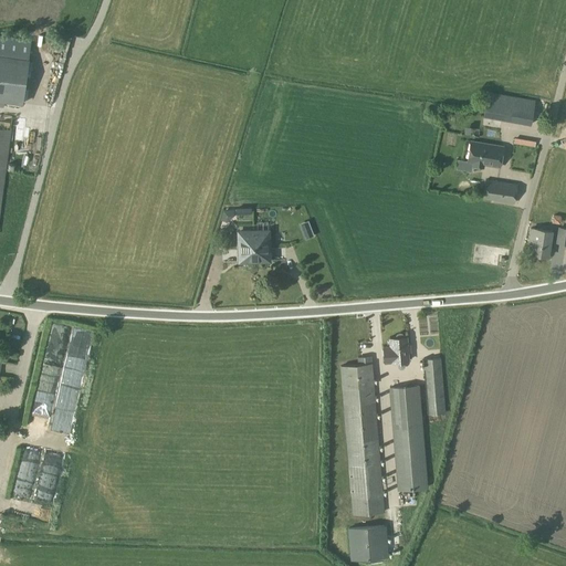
[(556,52),(558,39),(547,38),(546,51),(556,52)]
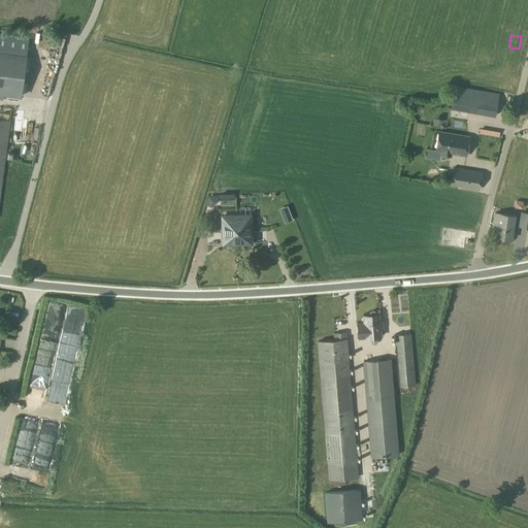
[(32,51),(40,52),(41,37),(32,37),(32,51)]
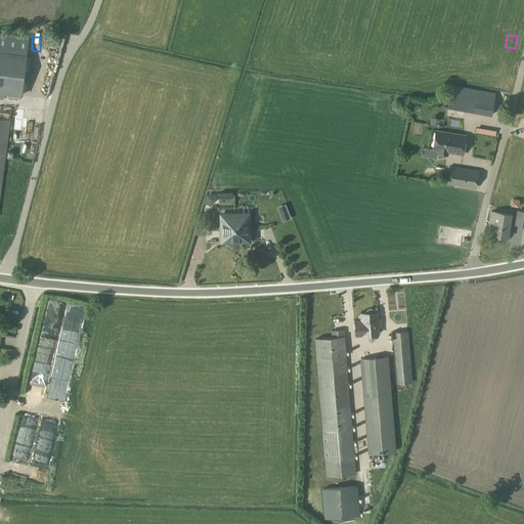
[(41,54),(51,53),(50,44),(40,45),(41,54)]
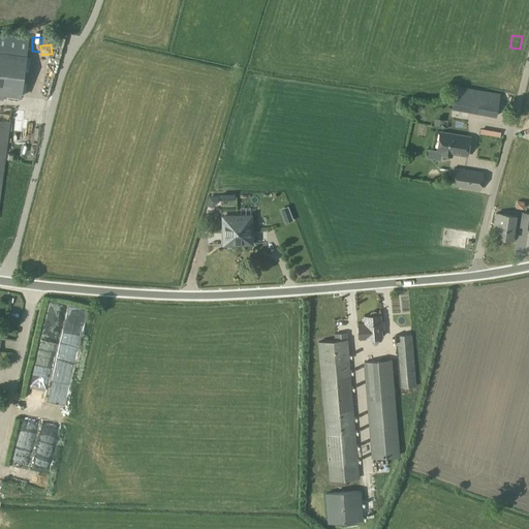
[(0,52),(0,94),(20,97),(26,55),(0,52)]
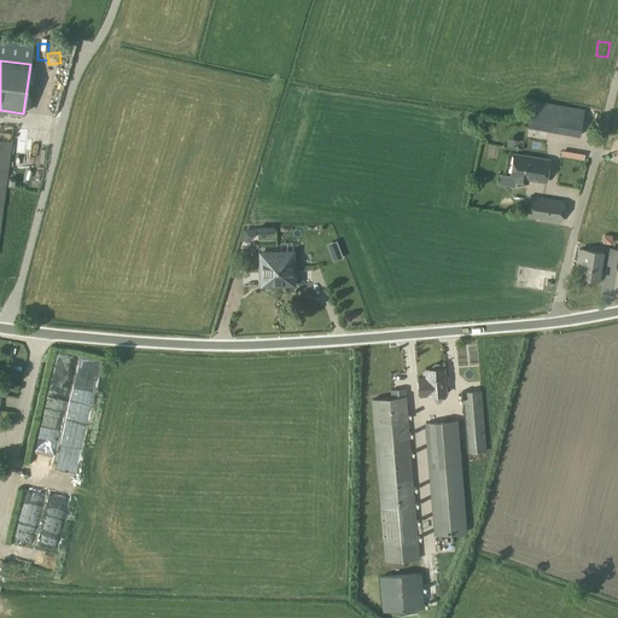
[(578,136),(583,110),(531,100),(526,127),(578,136)]
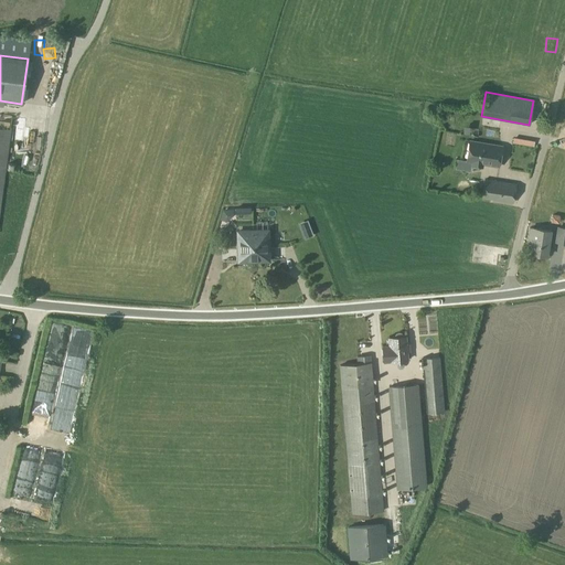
[(440,103),(440,113),(468,114),(469,104),(440,103)]
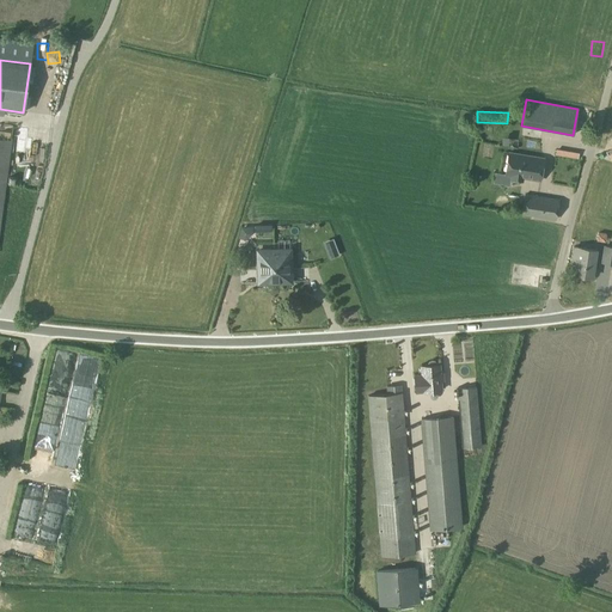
[(0,251),(13,254),(26,144),(0,139),(0,251)]
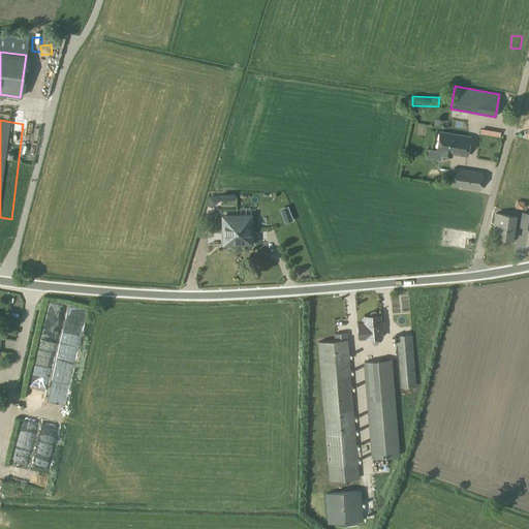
[(419,120),(416,133),(425,135),(429,123),(419,120)]
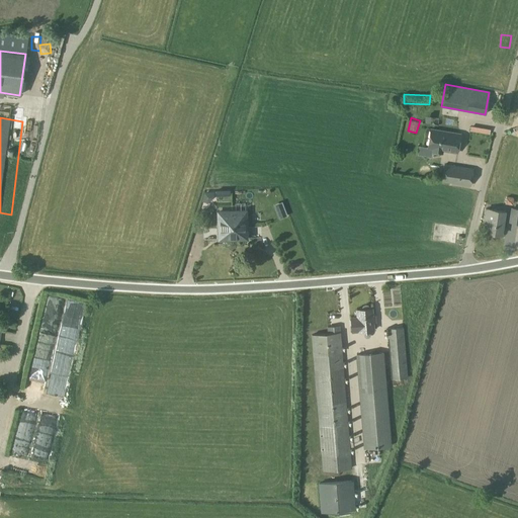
[(443,150),(457,153),(460,134),(430,128),(427,148),(432,149),(432,151),(442,153),(443,150)]
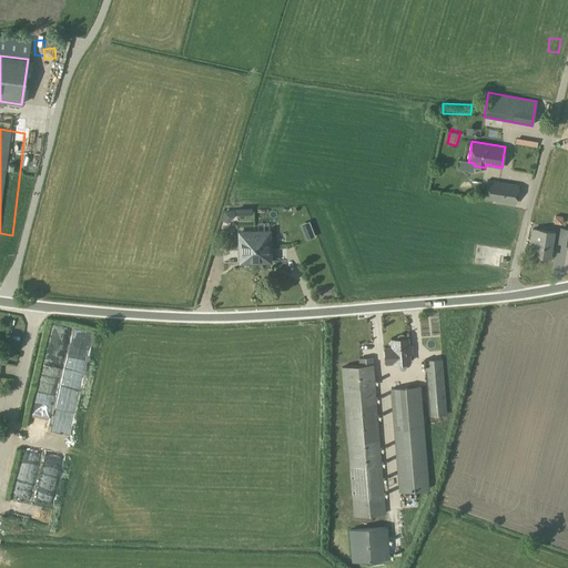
[(505,143),(507,175),(534,174),(533,142),(505,143)]
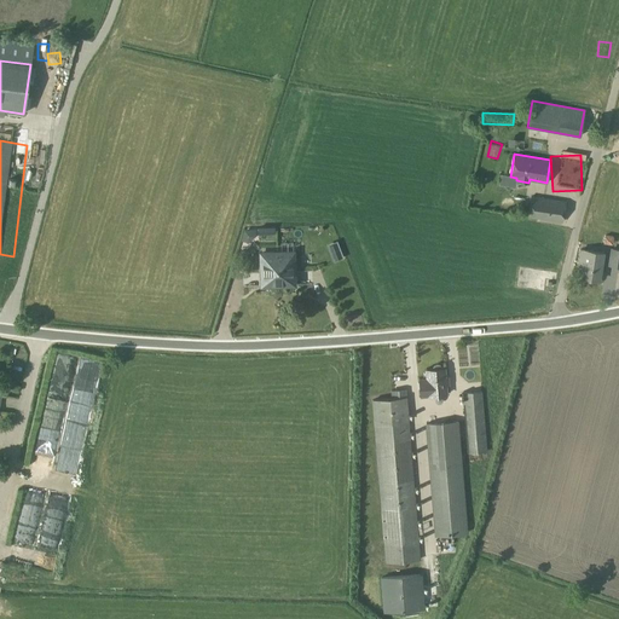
[(489,180),(490,175),(496,177),(497,162),(479,161),(476,179),(489,180)]
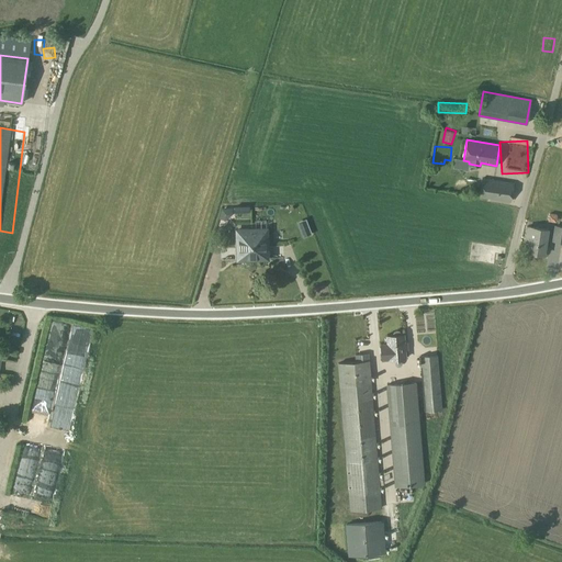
[(513,182),(482,176),(479,197),(510,203),(513,182)]
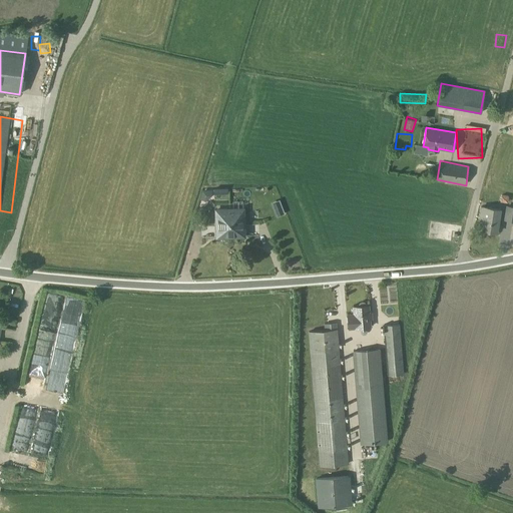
[(210,188),(210,198),(221,197),(221,187),(210,188)]
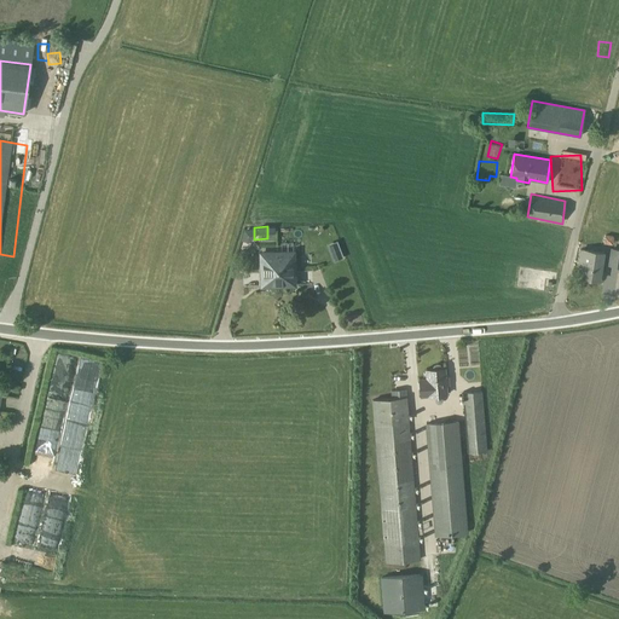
[(618,266),(618,248),(609,248),(607,265),(618,266)]
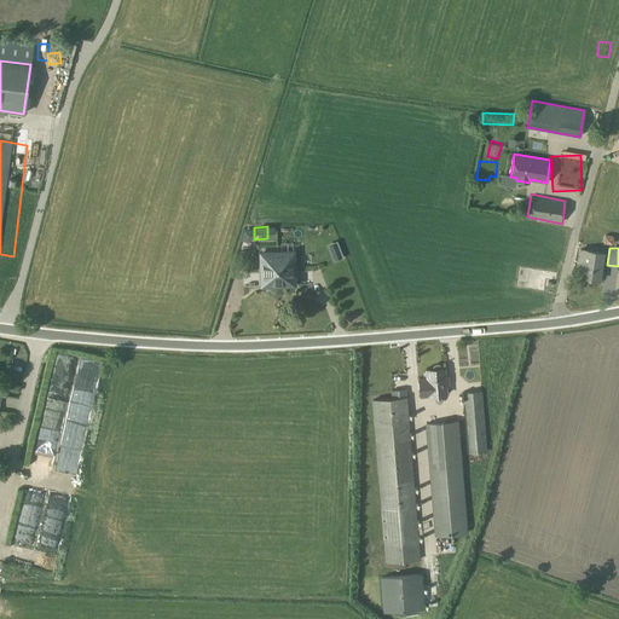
[(580,277),(600,281),(603,253),(580,249),(579,261),(583,261),(580,277)]
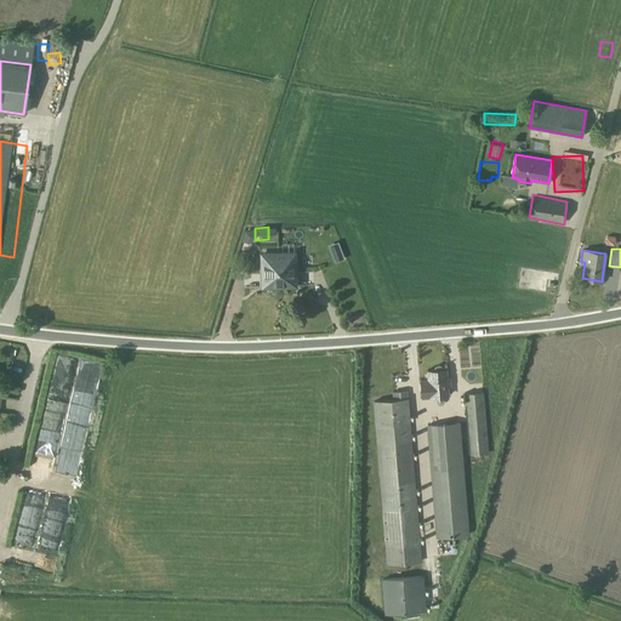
[(278,272),(279,286),(296,285),(295,252),(278,254),(278,257),(281,257),(281,272),(278,272)]
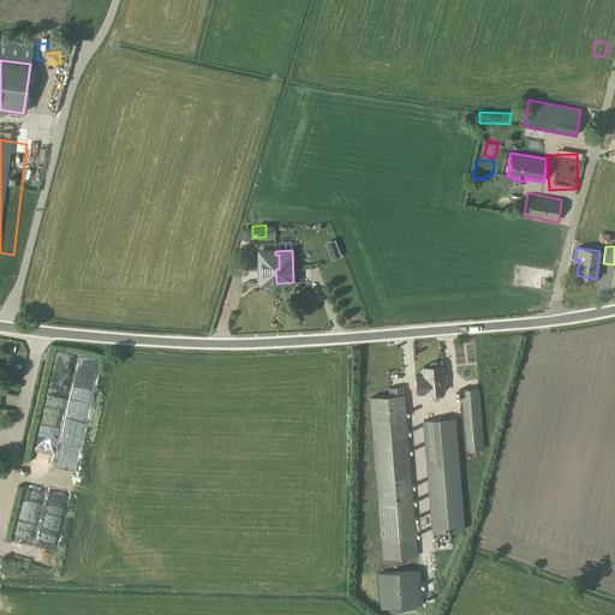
[(261,284),(276,284),(275,269),(279,269),(279,255),(275,255),(275,251),(260,251),(261,284)]
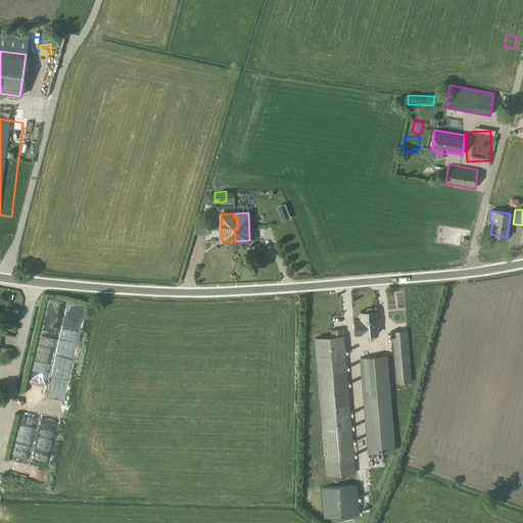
[(214,228),(202,231),(204,236),(215,234),(214,228)]
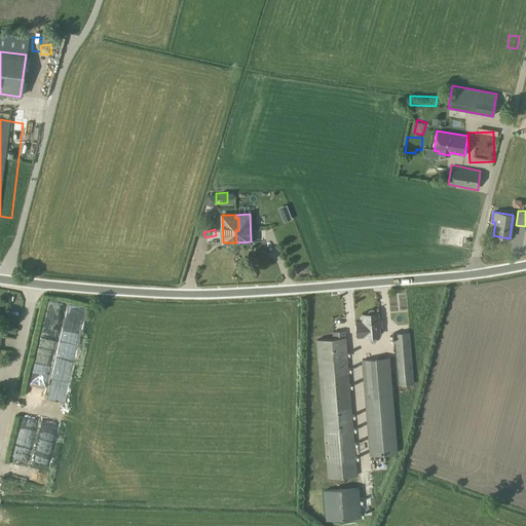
[(375,310),(373,309),(371,309),(369,309),(368,311),(367,313),(363,313),(364,322),(357,322),(358,335),(365,335),(365,336),(379,335),(378,325),(380,324),(380,318),(378,318),(377,312),(376,312),(375,310)]
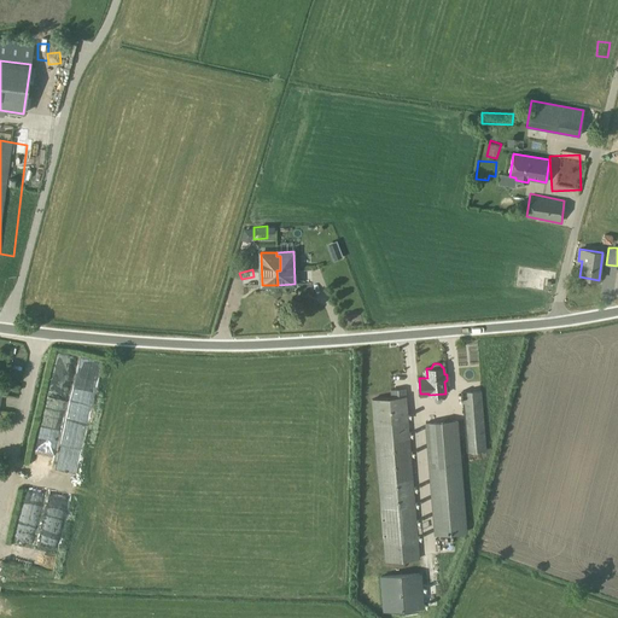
[(421,577),(419,559),(406,389),(391,389),(391,397),(372,398),(386,581),(421,577)]
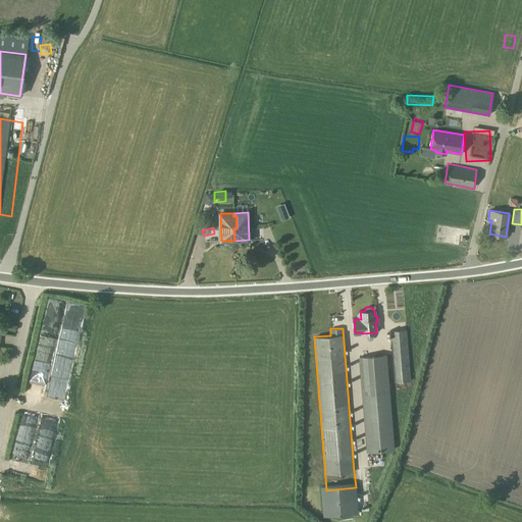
[(390,329),(390,341),(392,349),(394,381),(411,380),(406,328),(390,329)]
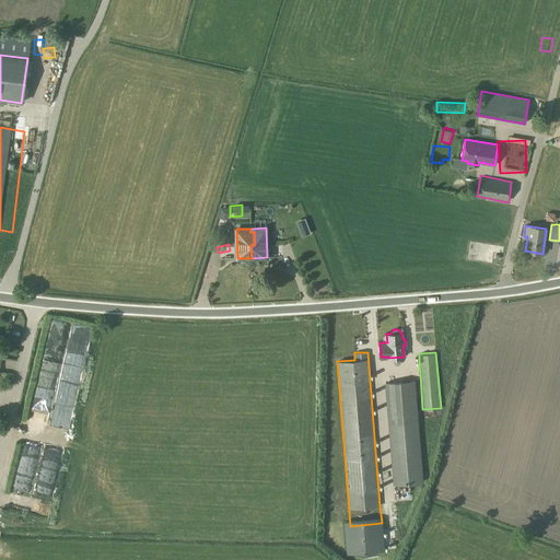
[(386,383),(395,483),(423,481),(415,380),(386,383)]
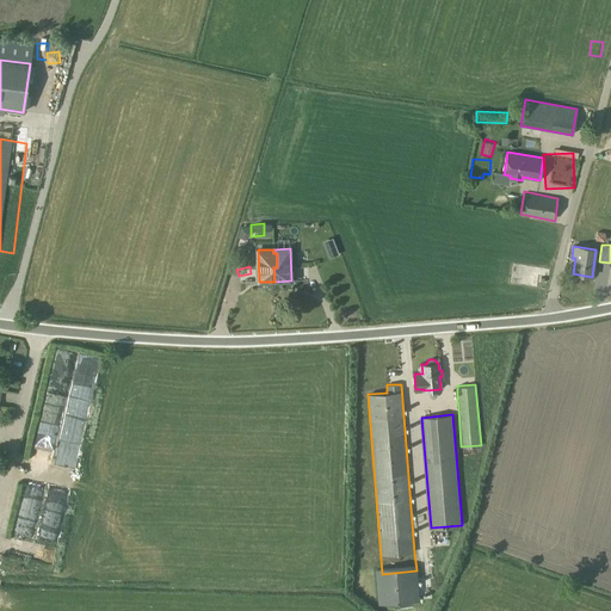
[(42,493),(34,542),(54,545),(63,498),(42,493)]
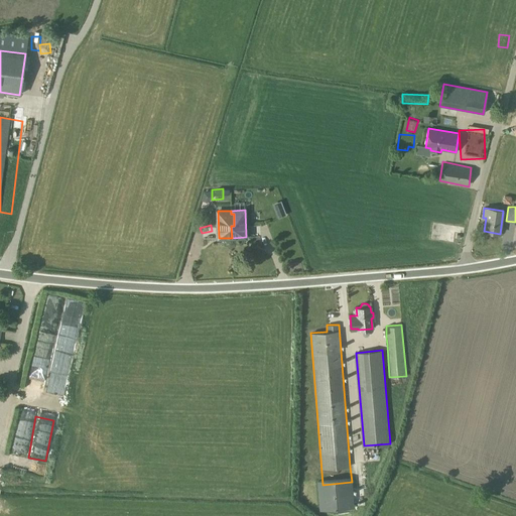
[(319,511),(354,507),(353,492),(350,493),(325,495),(321,495),(318,495),(319,511)]
